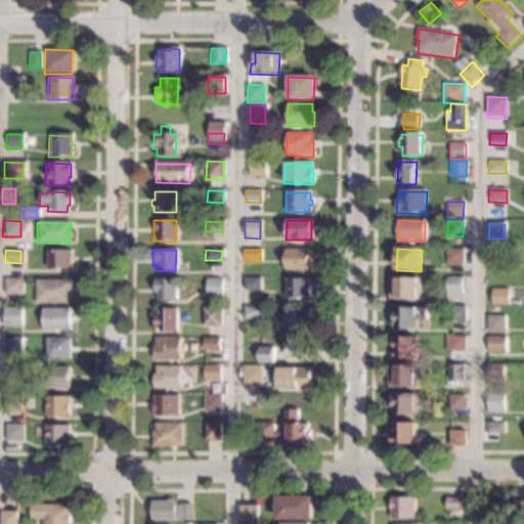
[(463,251),(463,266),(447,265),(447,250),(463,251)]
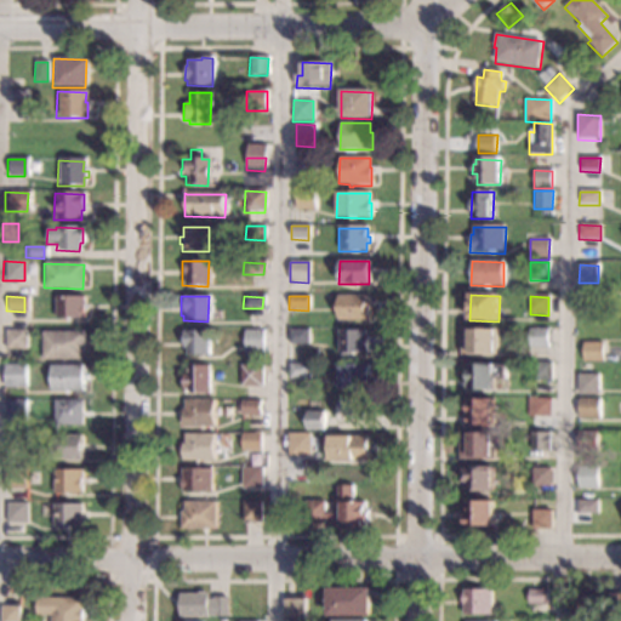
[(83,298),(81,306),(85,306),(85,312),(83,312),(83,320),(53,319),(53,297),(83,298)]
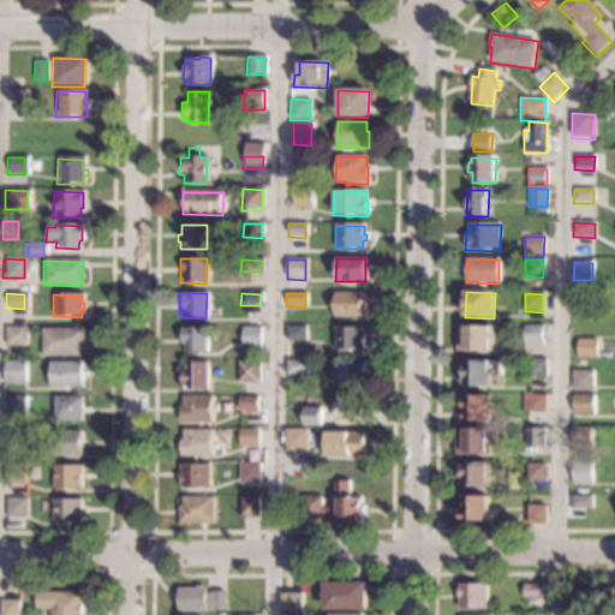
[(366,317),(333,316),(334,294),(366,294),(366,317)]
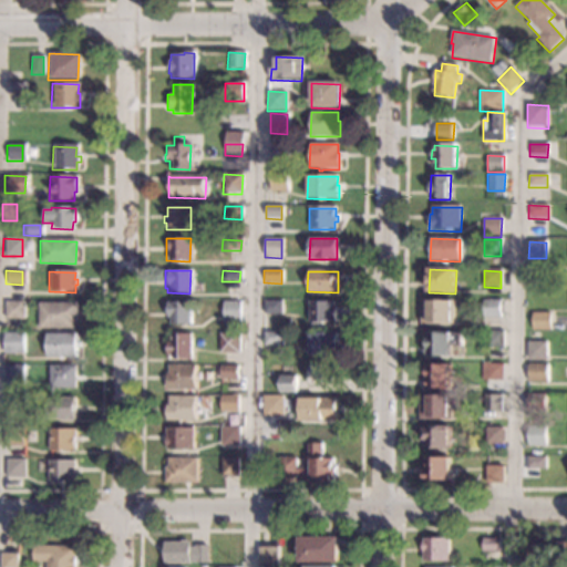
[(281,315),(263,315),(263,300),(281,301),(281,315)]
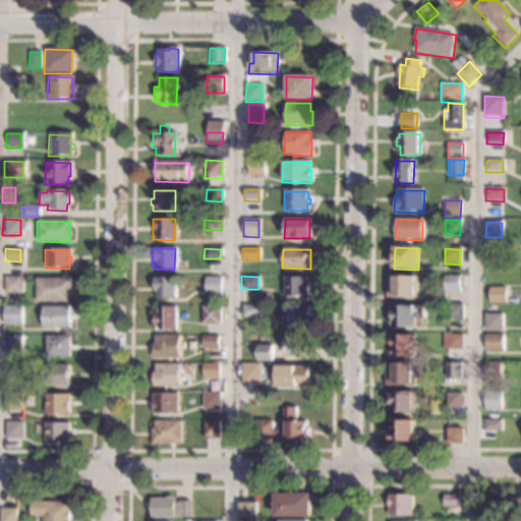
[(461,292),(445,292),(445,276),(462,277),(461,292)]
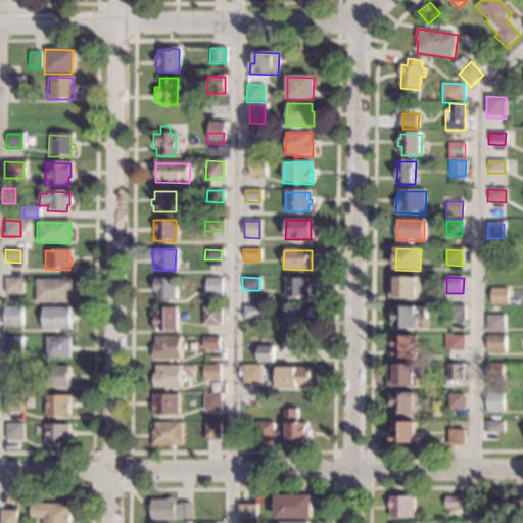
[(421,299),(389,299),(390,278),(421,279),(421,299)]
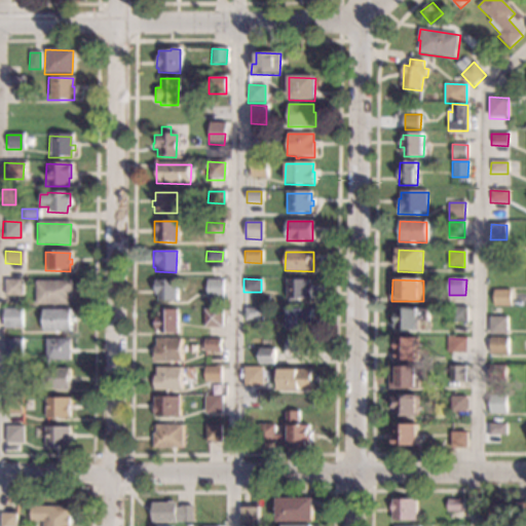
[(21,296),(2,296),(3,280),(19,282),(22,282),(21,296)]
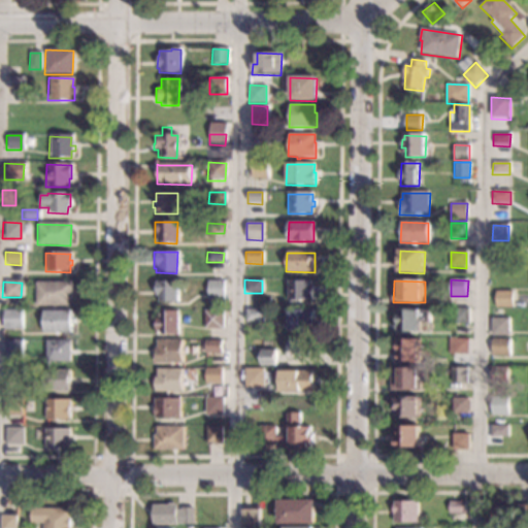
[(224,300),(205,300),(206,282),(224,282),(224,300)]
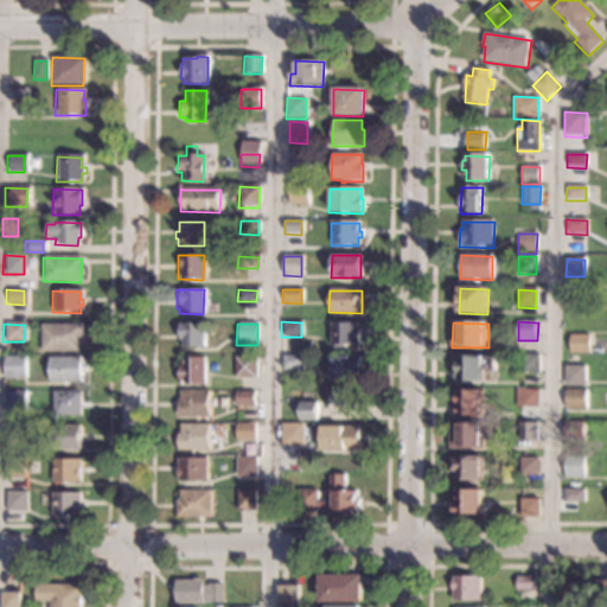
[(81,347),(77,346),(77,352),(39,351),(39,325),(81,325),(81,347)]
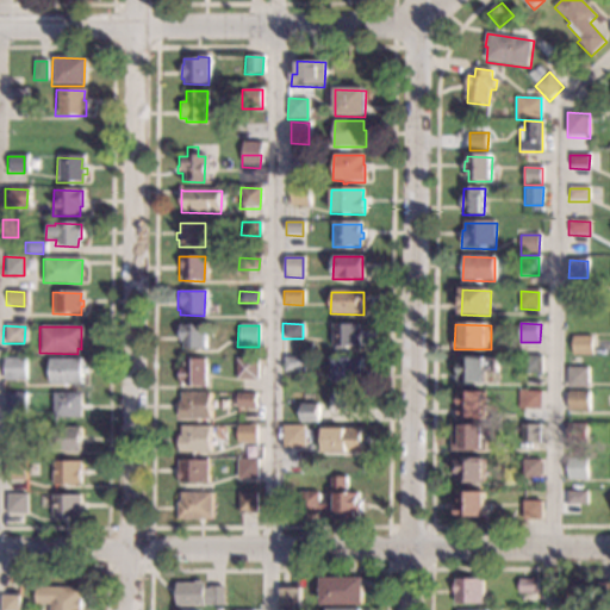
[(203,350),(181,349),(181,344),(179,344),(179,327),(204,327),(203,350)]
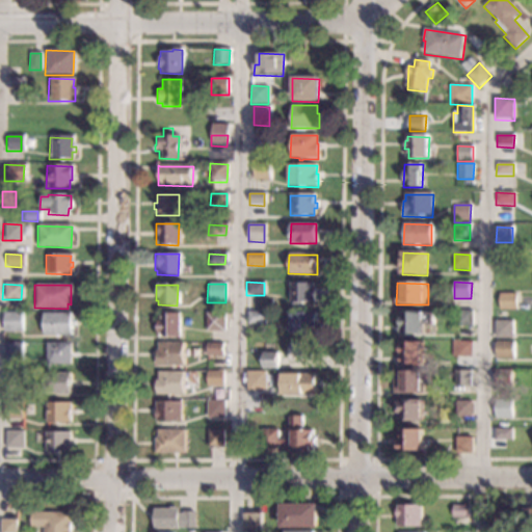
[(314,289),(316,289),(316,304),(290,303),(290,285),(314,285),(314,289)]
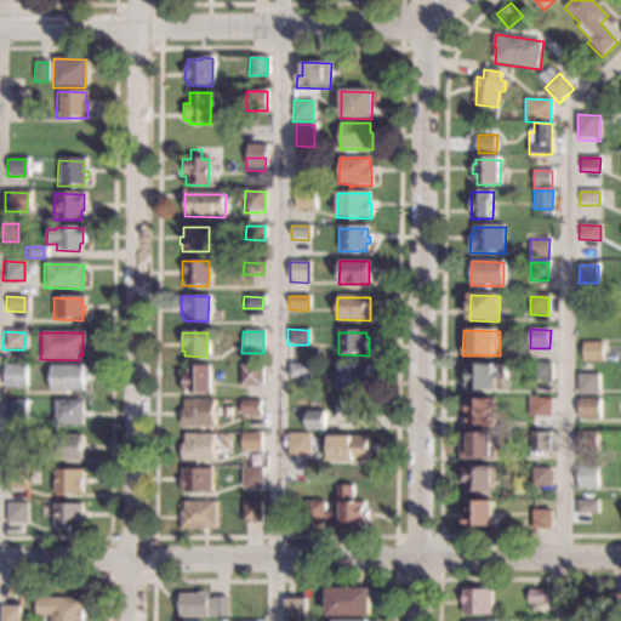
[(602,363),(584,362),(584,343),(602,345),(602,363)]
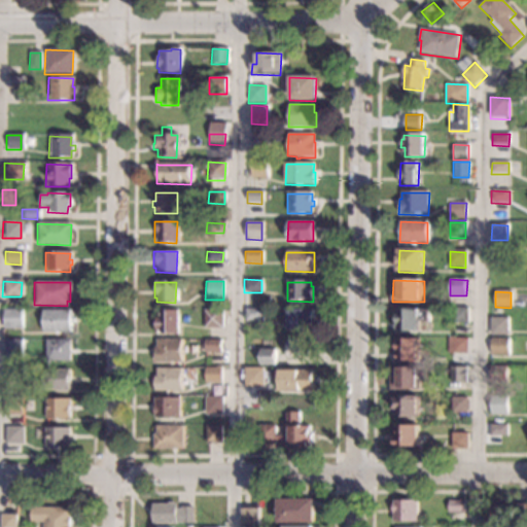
[(421,312),(430,312),(429,323),(422,323),(421,330),(395,330),(396,308),(421,309),(421,312)]
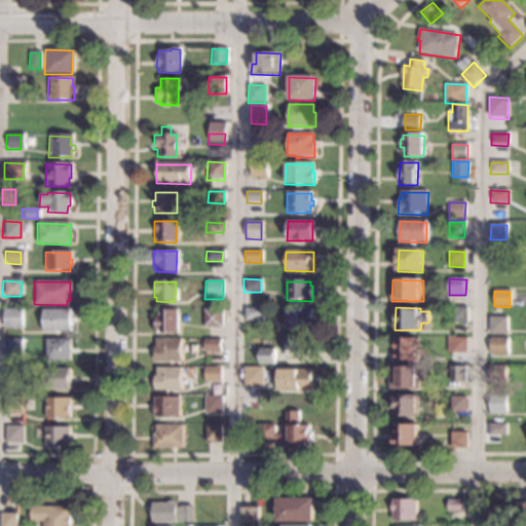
[(260,321),(242,321),(242,309),(245,309),(260,309),(260,321)]
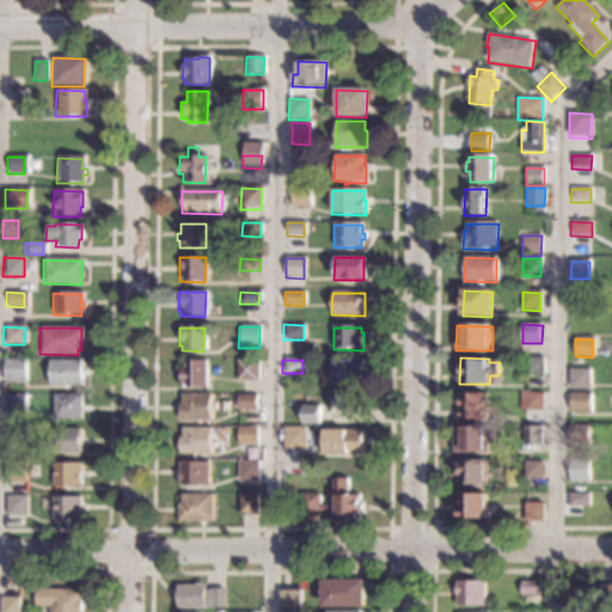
[(363,378),(360,378),(360,385),(332,385),(334,360),(363,361),(363,378)]
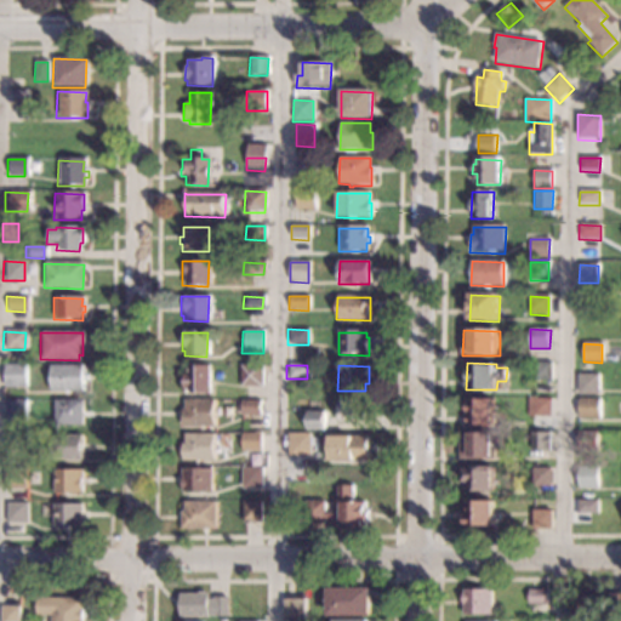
[(551,382),(533,382),(534,365),(551,365),(551,382)]
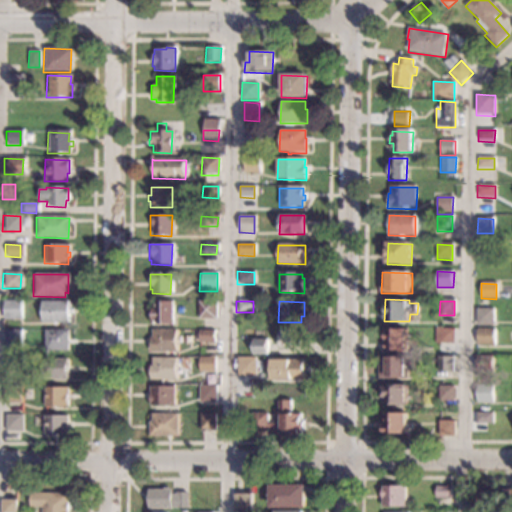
[(19,320),(0,319),(1,302),(3,302),(20,302),(19,320)]
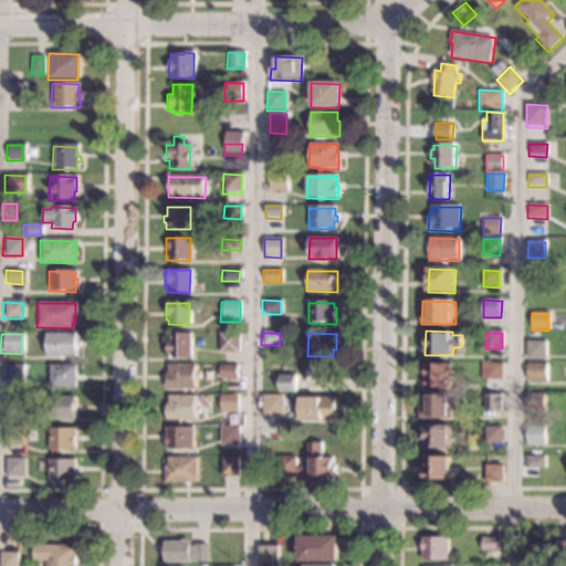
[(74,343),(79,343),(79,348),(73,348),(73,357),(44,356),(44,334),(74,334),(74,343)]
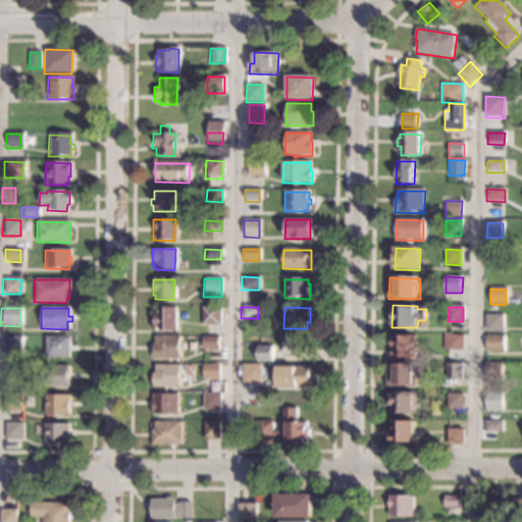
[(218,325),(201,325),(201,308),(218,308),(218,325)]
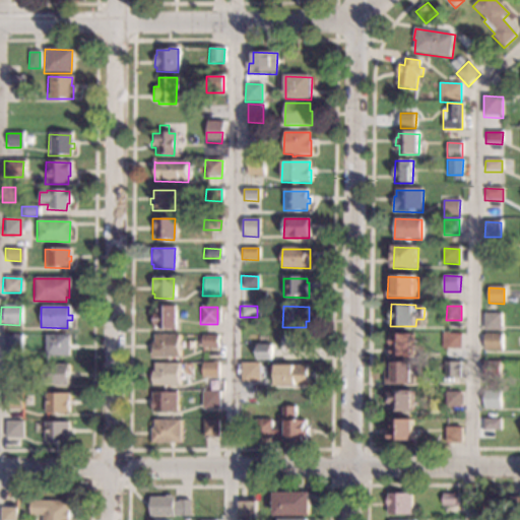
[(174,329),(155,329),(155,328),(151,328),(151,314),(154,314),(154,308),(175,308),(174,329)]
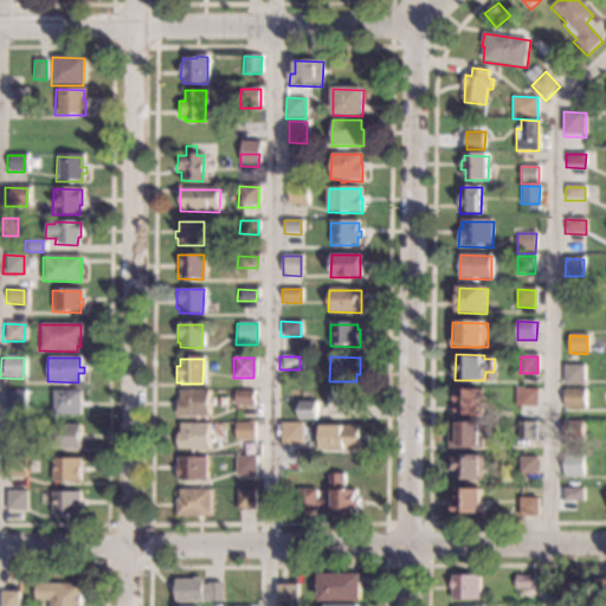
[(566,365),(574,366),(585,366),(584,386),(563,386),(565,365),(566,365)]
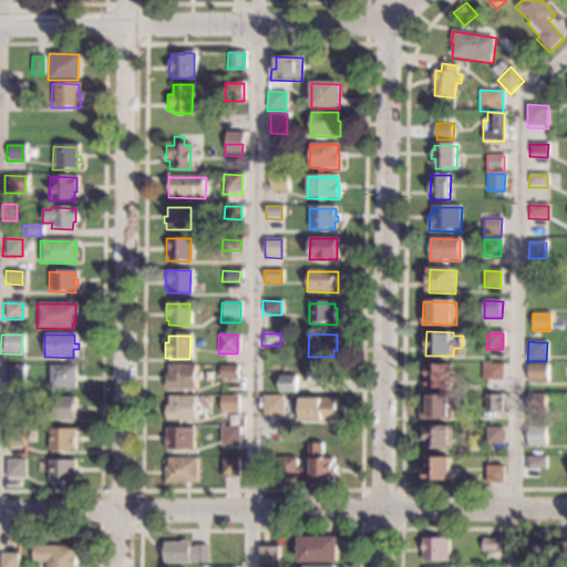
[(337,385),(309,384),(309,364),(337,366),(337,385)]
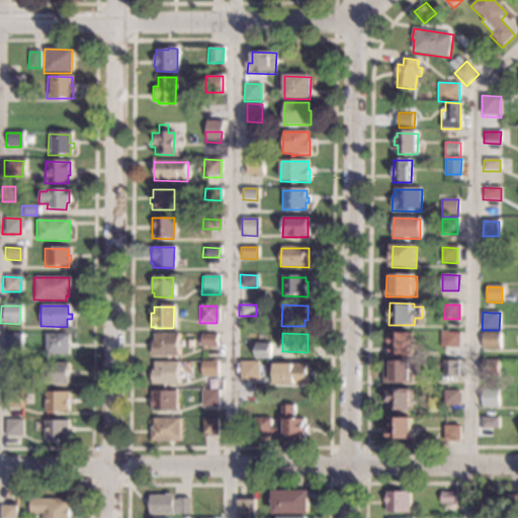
[(460,349),(444,348),(445,333),(460,334),(460,349)]
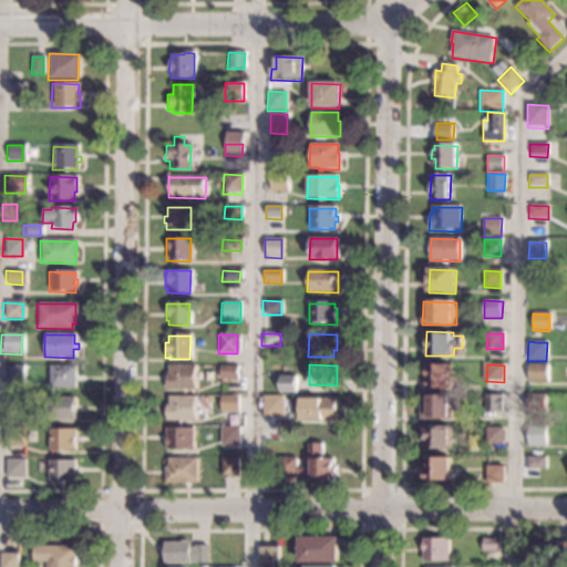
[(547,381),(529,382),(528,364),(546,364),(547,381)]
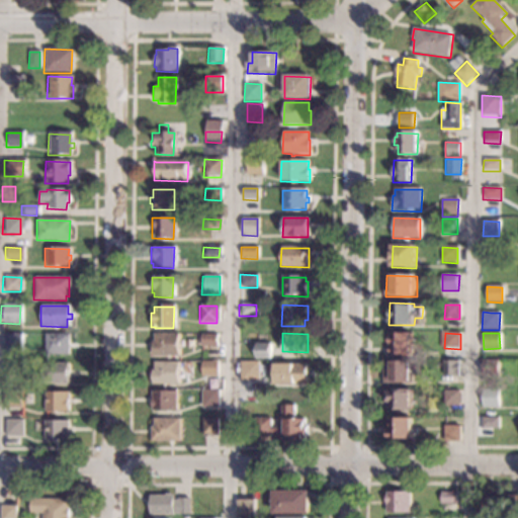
[(19,334),(18,353),(2,353),(2,334),(19,334)]
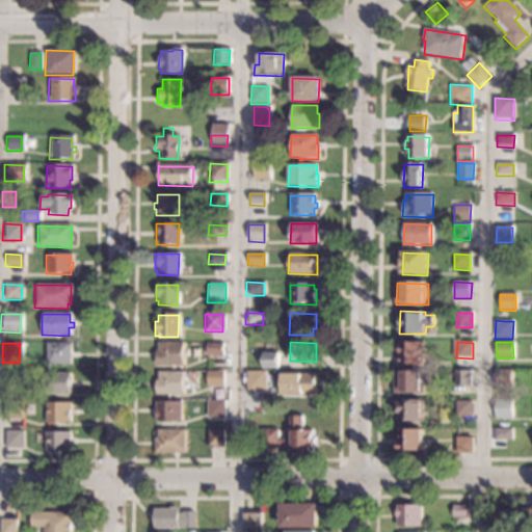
[(221,356),(205,356),(205,343),(209,343),(221,344),(221,356)]
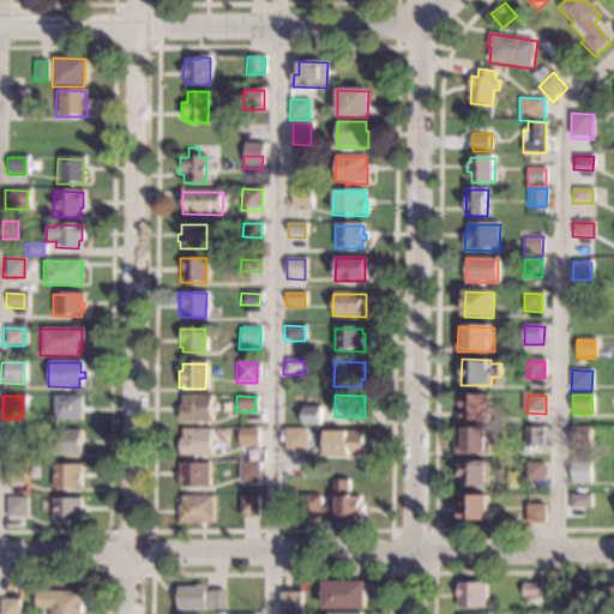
[(491,423),(463,423),(464,396),(492,396),(491,423)]
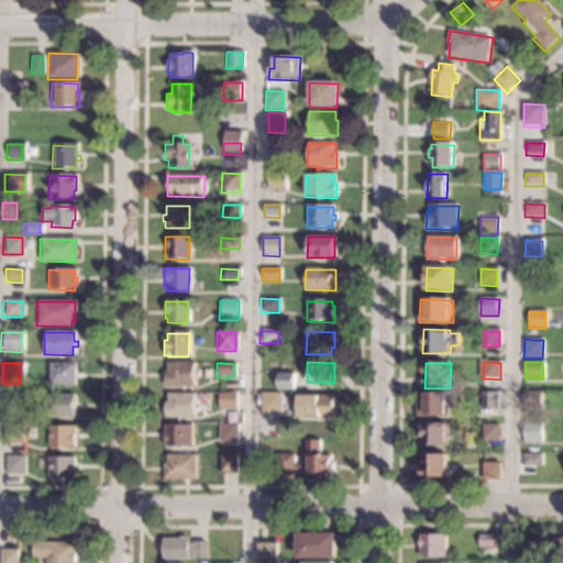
[(72,386),(46,386),(47,364),(73,365),(72,386)]
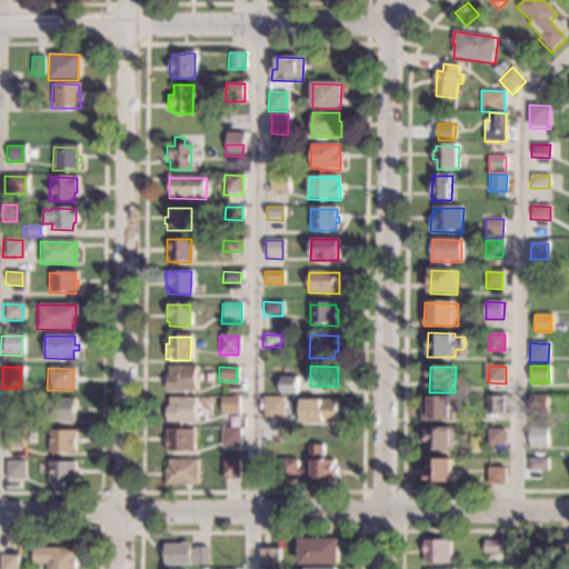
[(193,392),(165,391),(166,376),(167,376),(167,368),(195,368),(193,392)]
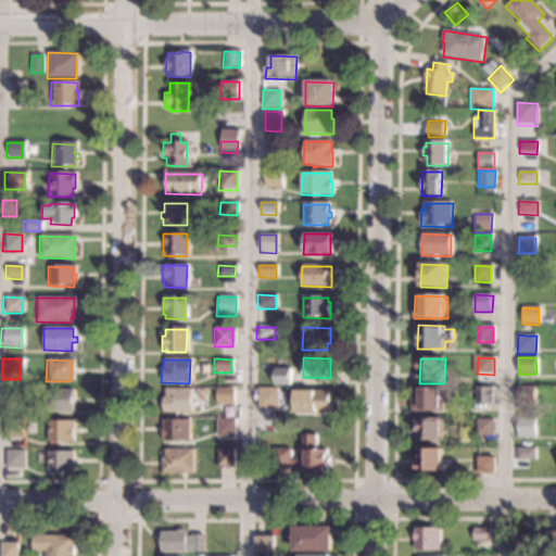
[(289,386),(273,386),(273,369),(289,369),(289,386)]
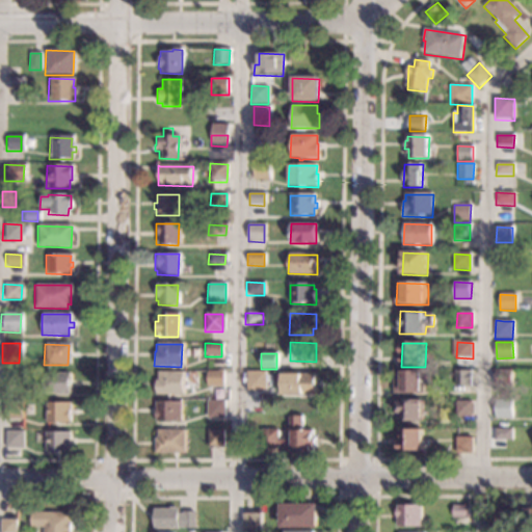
[(511,389),(495,388),(495,370),(512,370),(511,389)]
